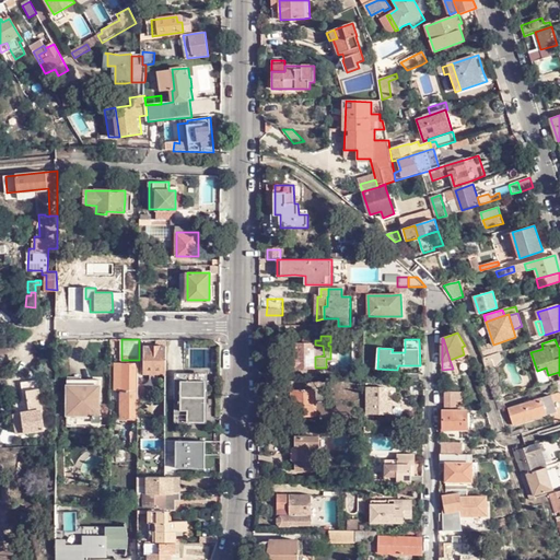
[(492,341),(478,346),(480,351),(482,358),(503,351),(500,342),(493,345),(492,341)]
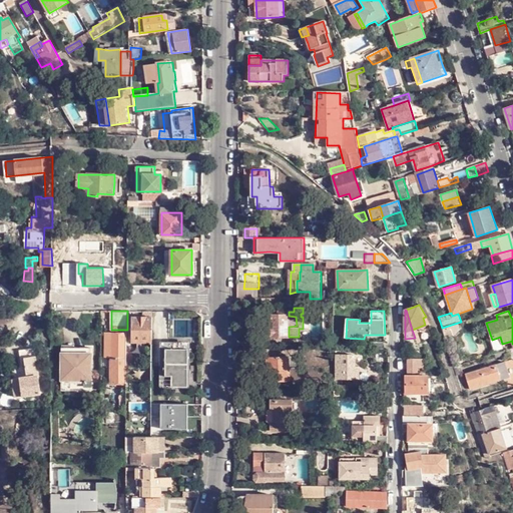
[(289,316),(289,315),(271,315),(271,328),(269,328),(269,337),(289,337),(289,327),(297,326),(296,317),(289,316)]
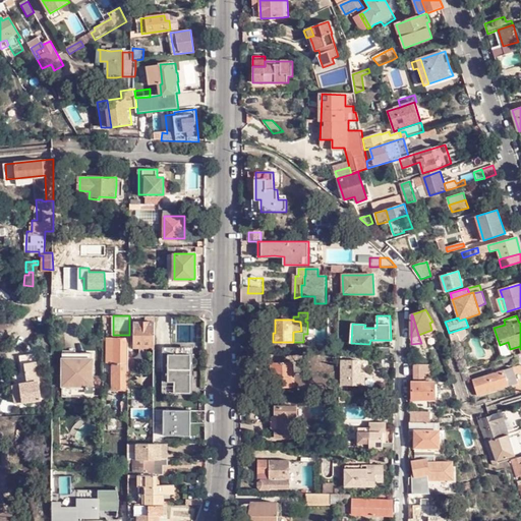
[(155,348),(155,322),(146,322),(135,322),(134,348),(140,348),(143,348),(155,348)]
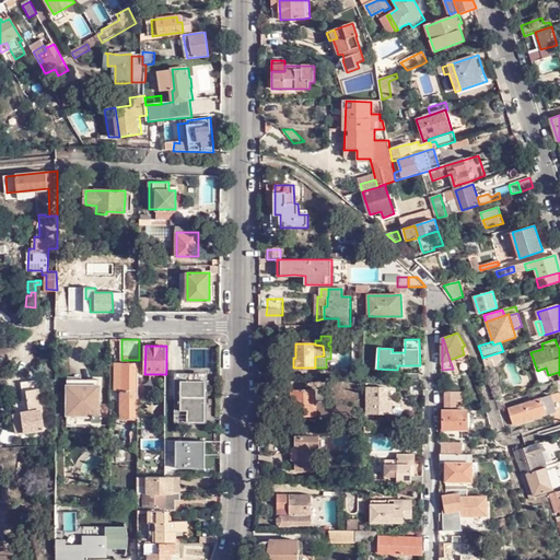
[(123,419),(139,419),(139,364),(123,364),(123,389),(123,419)]
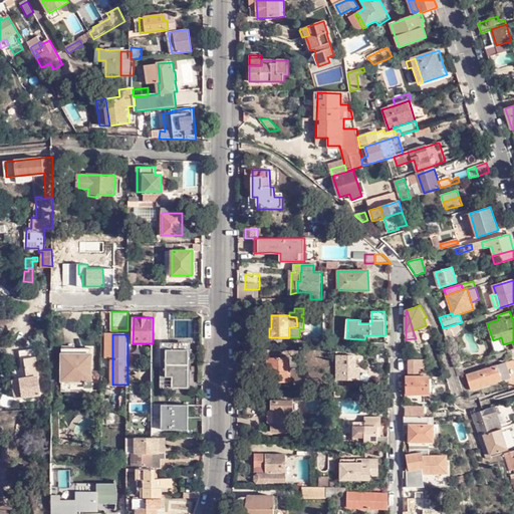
[(384,349),(386,341),(367,342),(367,350),(384,349)]
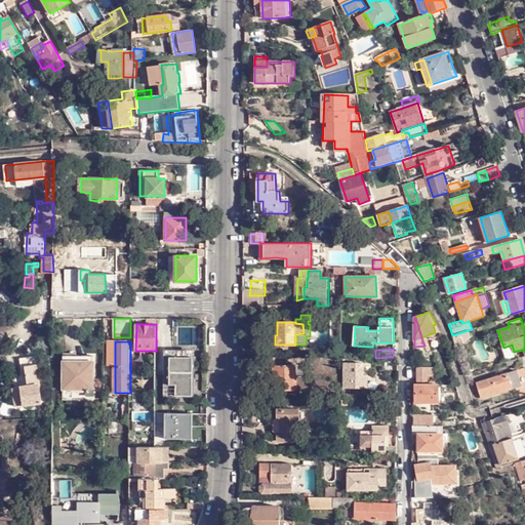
[(187,395),(187,385),(194,385),(194,361),(187,361),(187,356),(167,356),(166,395),(187,395)]
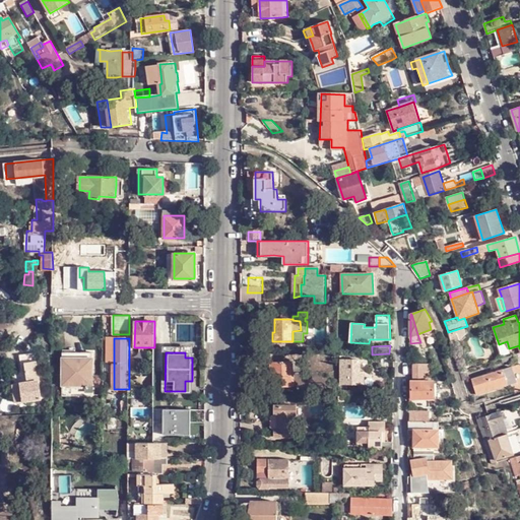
[(43,354),(22,354),(21,384),(16,383),(15,401),(44,401),(47,401),(48,384),(43,384),(43,354)]
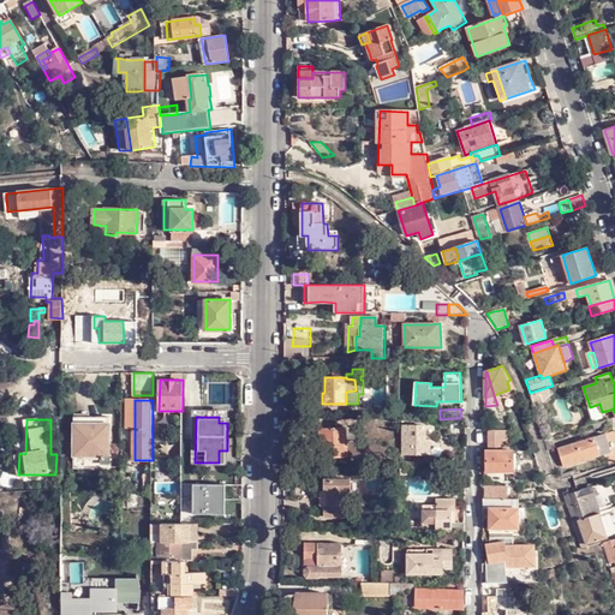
[(105,423),(75,423),(75,439),(78,439),(78,427),(105,427),(105,423)]
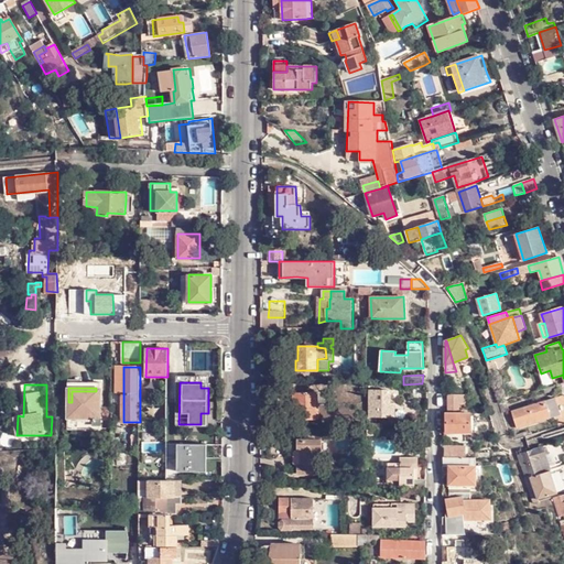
[(68,432),(101,432),(101,388),(96,388),(96,391),(72,391),(72,402),(68,402),(68,432)]
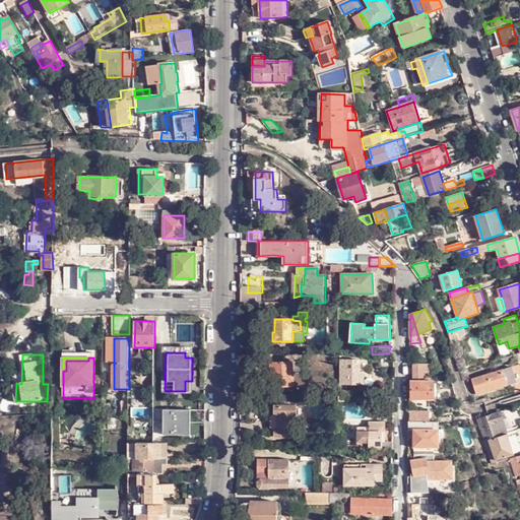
[(361,372),(361,367),(361,361),(341,361),(341,384),(365,384),(365,372),(361,372)]
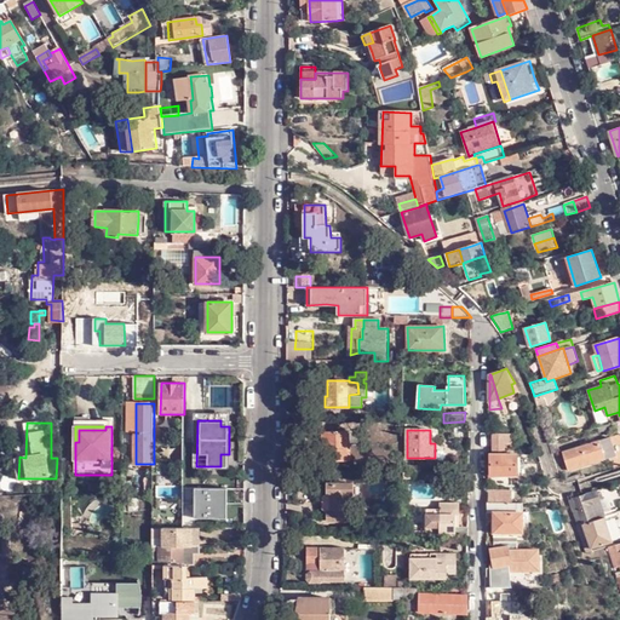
[(329,448),(329,463),(349,461),(348,431),(323,432),(323,448),(329,448)]
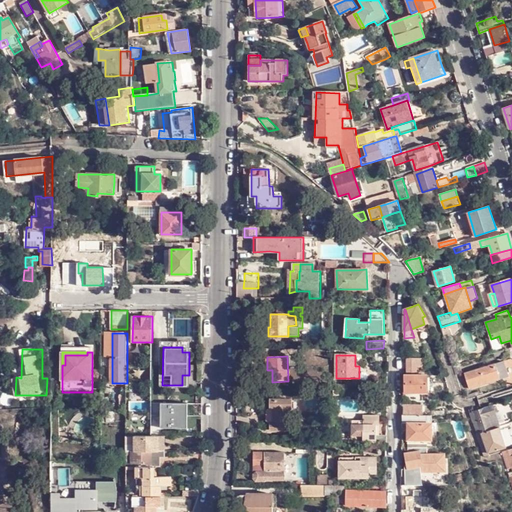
[(408,357),(407,373),(424,372),(424,358),(408,357)]
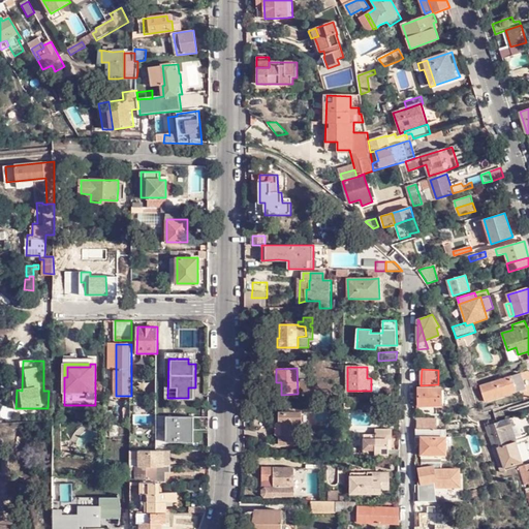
[(528,397),(528,369),(527,370),(517,373),(480,384),(485,401),(520,390),(523,399),(528,397)]
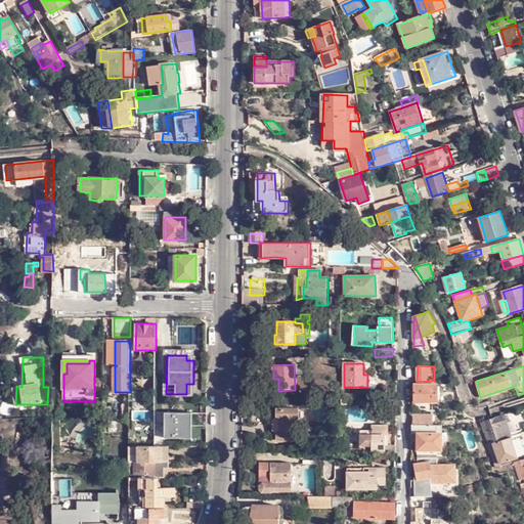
[(438,400),(437,393),(437,383),(415,384),(416,401),(421,401),(430,400),(438,400)]
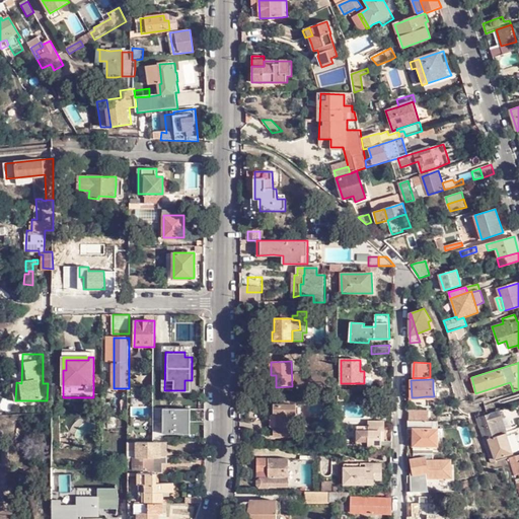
[(393,395),(384,395),(384,408),(393,408),(393,395)]
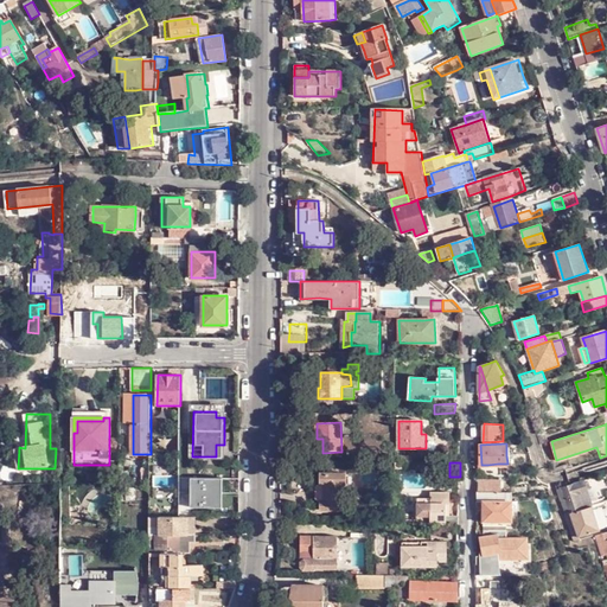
[(225,504),(225,471),(192,471),(192,504),(225,504)]
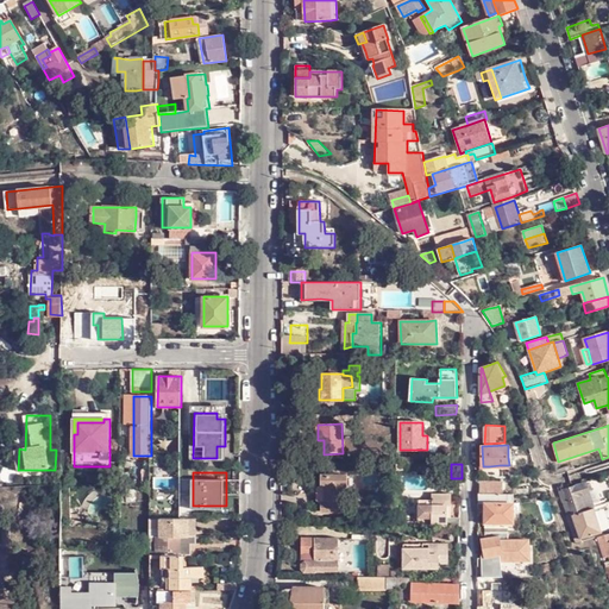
[(324,475),(322,485),(327,485),(327,503),(322,503),(322,512),(346,512),(346,501),(344,501),(344,485),(346,485),(346,475),(324,475)]
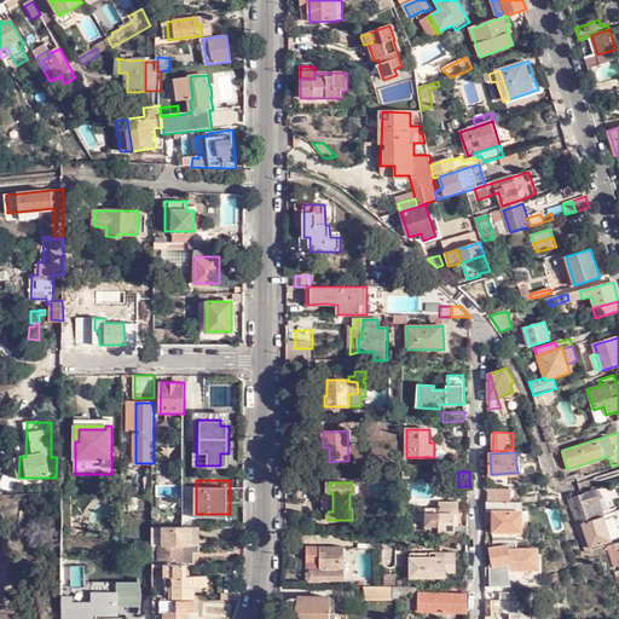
[(487,490),(487,501),(509,501),(509,490),(487,490)]
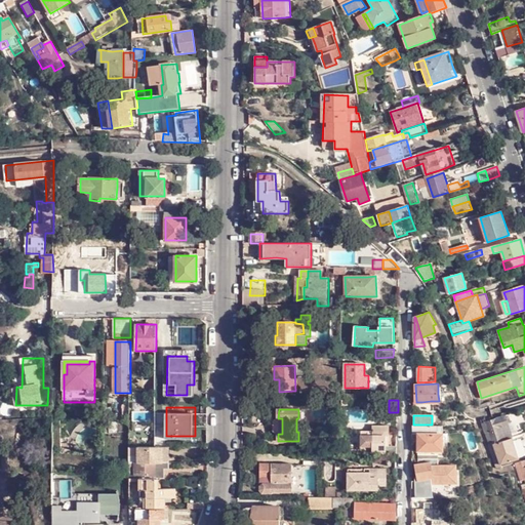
[(505,415),(486,421),(490,434),(493,444),(503,441),(499,428),(508,425),(505,415)]
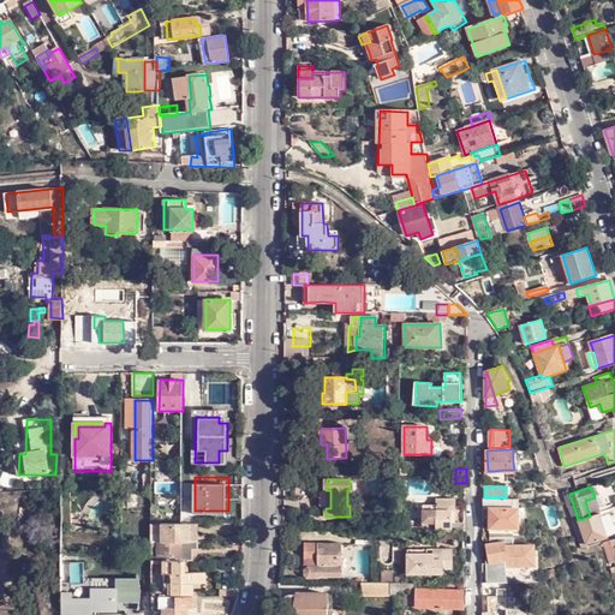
[(569,494),(568,490),(563,491),(569,509),(574,508),(569,494)]
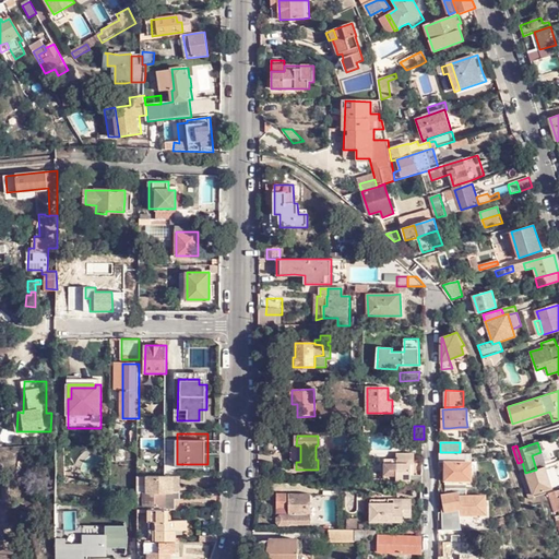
[(460,452),(440,452),(440,462),(445,462),(444,485),(466,484),(466,478),(472,478),(471,452),(460,452)]
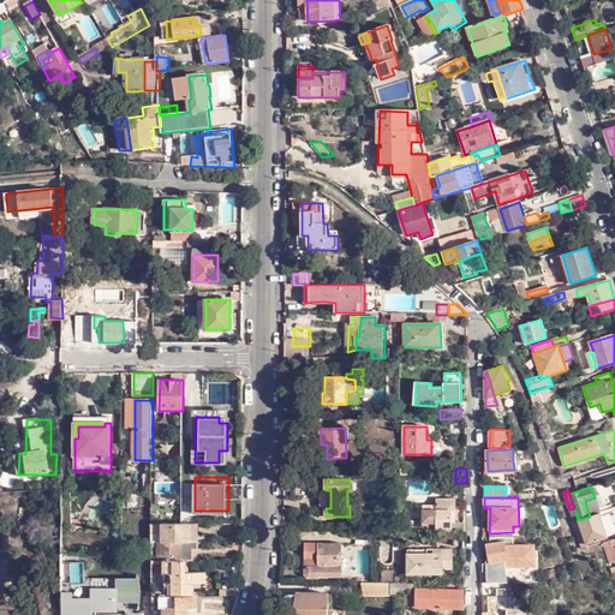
[(599,513),(595,497),(585,501),(590,517),(599,513)]
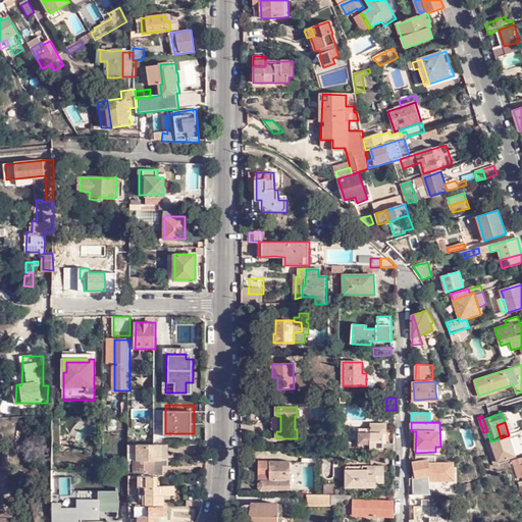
[(362,449),(362,452),(396,452),(396,445),(386,445),(386,441),(389,441),(389,424),(372,424),(372,430),(362,429),(362,449)]
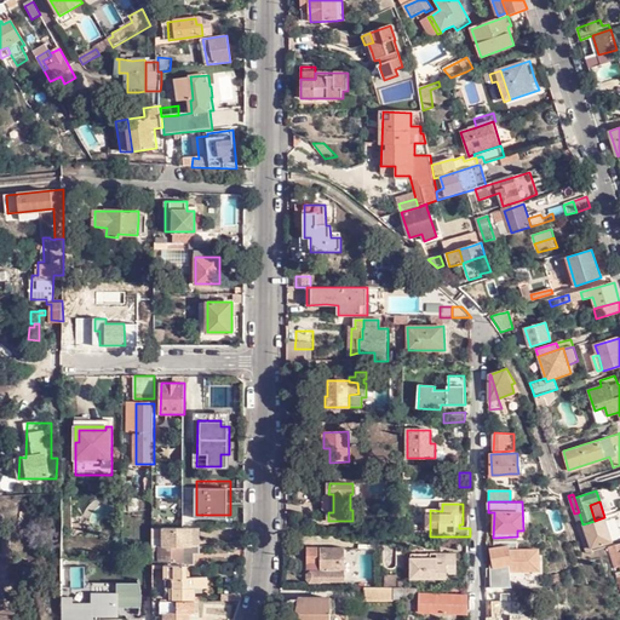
[(408,521),(405,511),(391,515),(395,524),(408,521)]
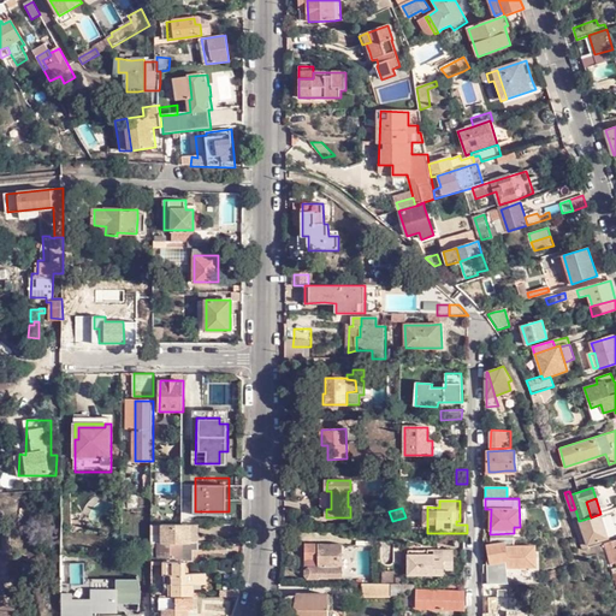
[(596,531),(605,528),(600,514),(591,517),(596,531)]
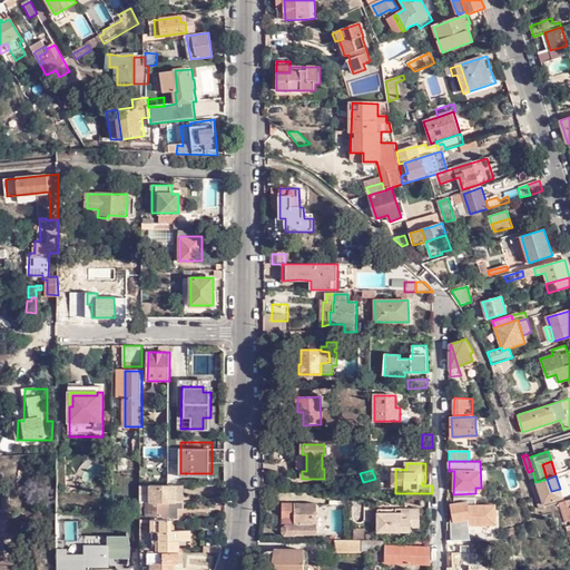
[(58,477),(58,490),(76,491),(76,477),(58,477)]
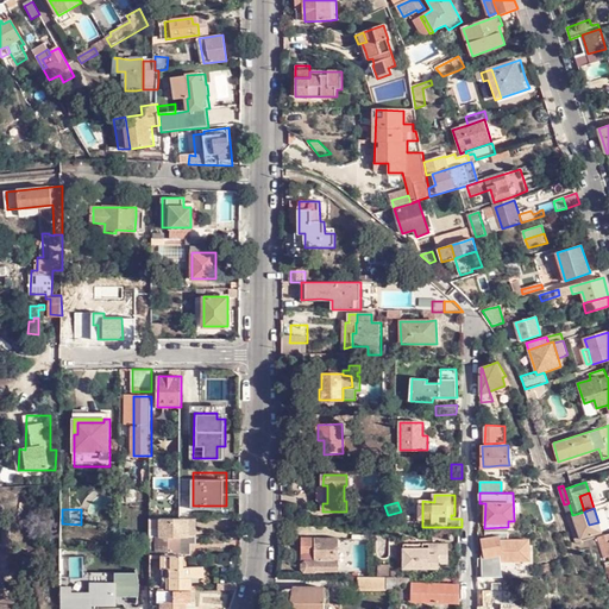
[(572,515),(567,516),(576,540),(581,539),(601,532),(598,522),(589,525),(584,512),(572,515)]
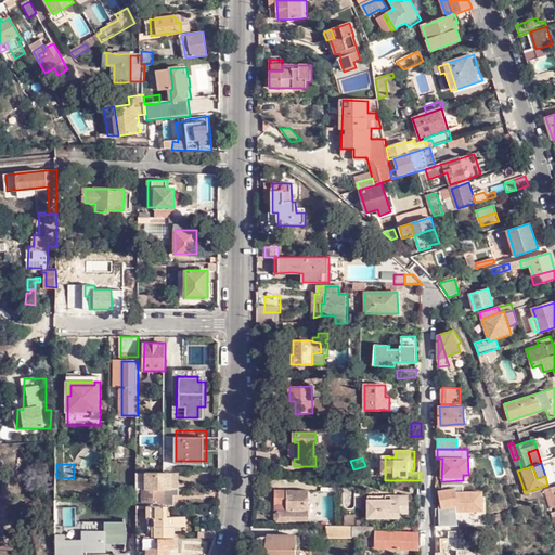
[(147,473),(147,489),(171,489),(171,473),(165,473),(147,473)]
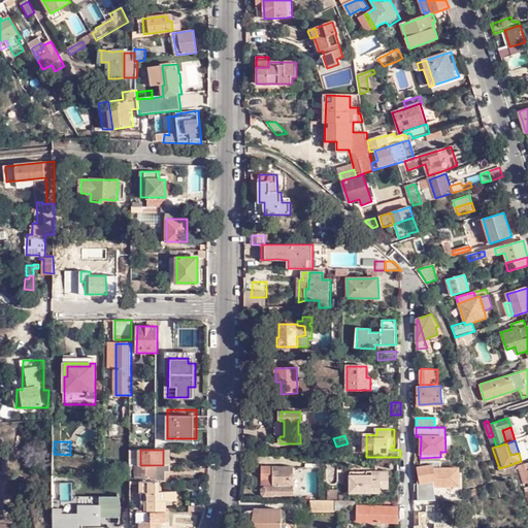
[(418,483),(421,500),(434,500),(433,485),(457,486),(457,468),(440,468),(440,460),(421,461),(421,466),(418,466),(421,483),(418,483)]
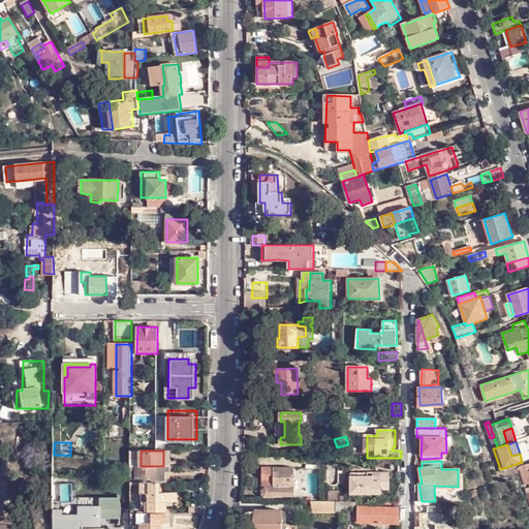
[(528,462),(519,466),(521,473),(526,471),(528,479),(528,462)]
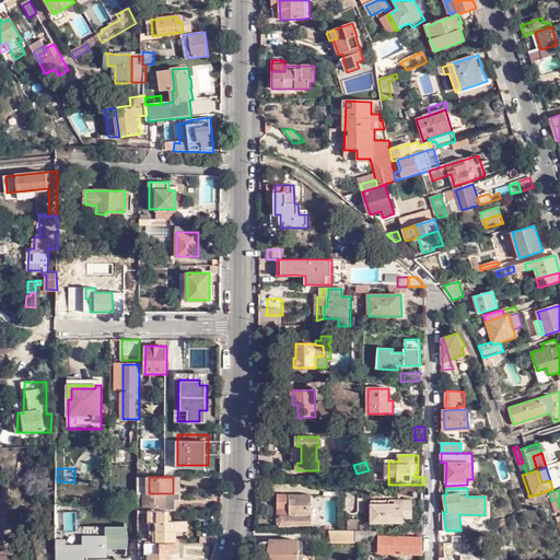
[(142,506),(142,510),(150,510),(168,510),(176,510),(176,500),(182,500),(182,493),(179,493),(173,493),(149,493),(144,493),(144,506),(142,506)]
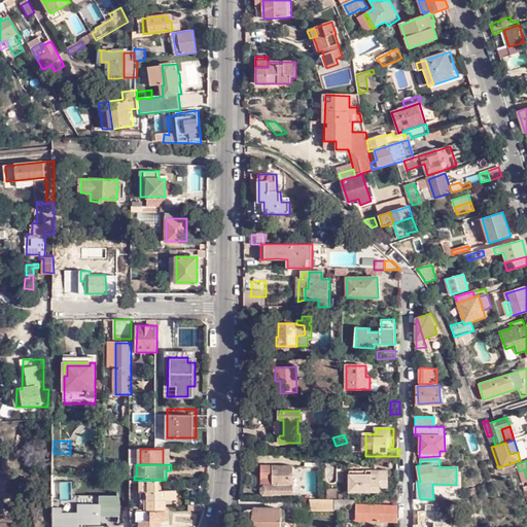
[(292,465),(272,465),(272,484),(266,484),(264,484),(260,487),(260,492),(262,495),(273,495),(273,494),(293,494),(292,465)]
